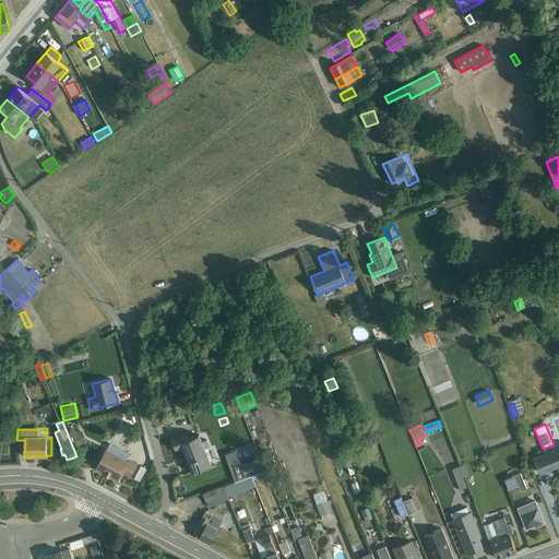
[(73,436),(78,447),(87,442),(83,431),(73,436)]
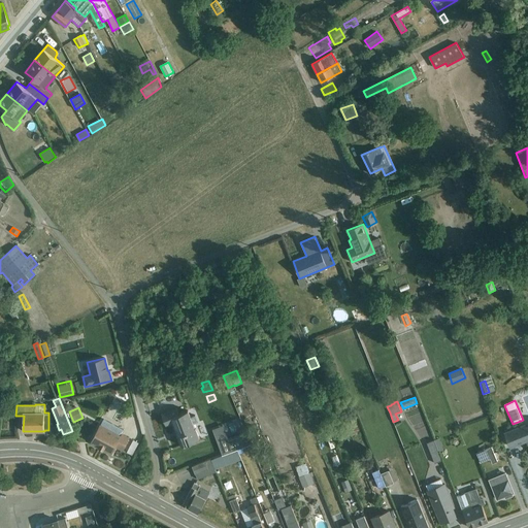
[(182,446),(200,438),(196,428),(195,428),(194,424),(198,422),(195,416),(191,417),(189,410),(179,415),(176,408),(161,414),(166,426),(173,423),(178,435),(177,435),(182,446)]
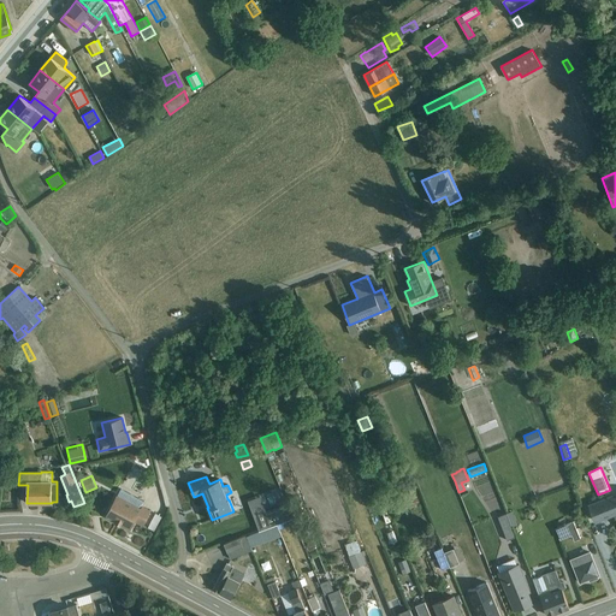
[(432,481),(426,484),(427,490),(430,497),(438,495),(436,487),(434,487),(432,481)]
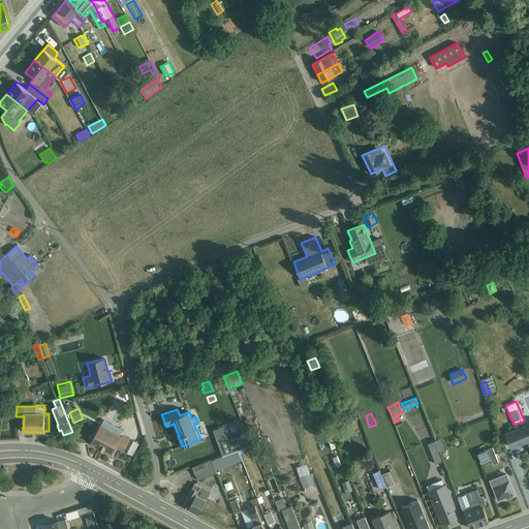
[(394,423),(391,413),(384,415),(386,422),(387,422),(390,425),(394,423)]
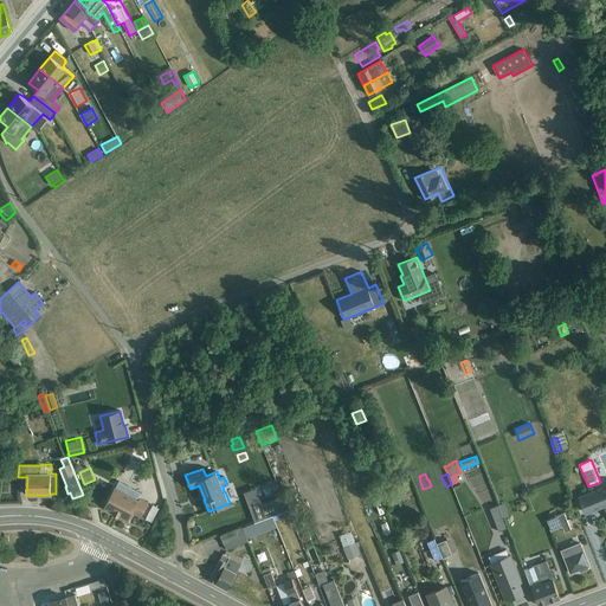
[(128,521),(133,513),(141,517),(149,502),(140,497),(142,494),(120,481),(116,488),(115,488),(109,497),(104,508),(128,521)]
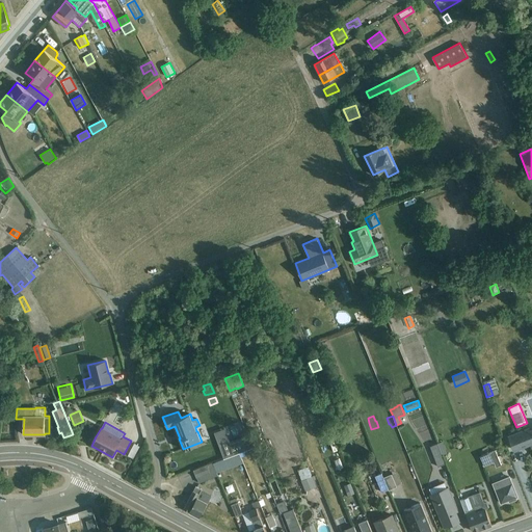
[(531,429),(530,431),(529,427),(507,435),(514,452),(530,445),(531,449),(531,448),(531,429)]
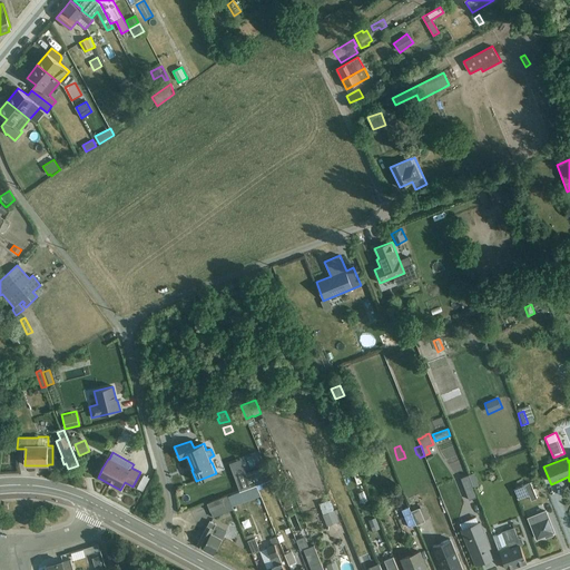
[(474,473),(469,475),(473,488),(479,485),(474,473)]
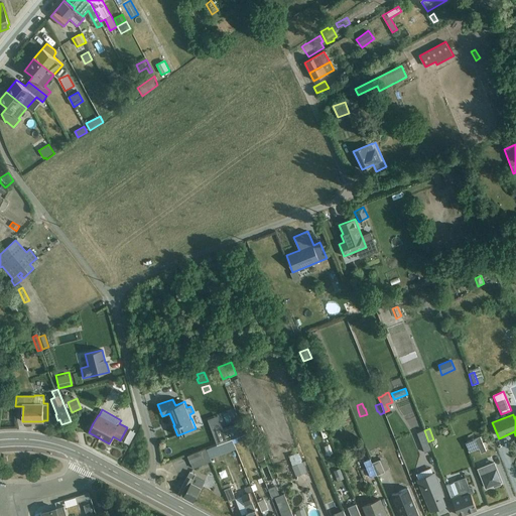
[(136,432),(130,429),(124,441),(130,444),(136,432)]
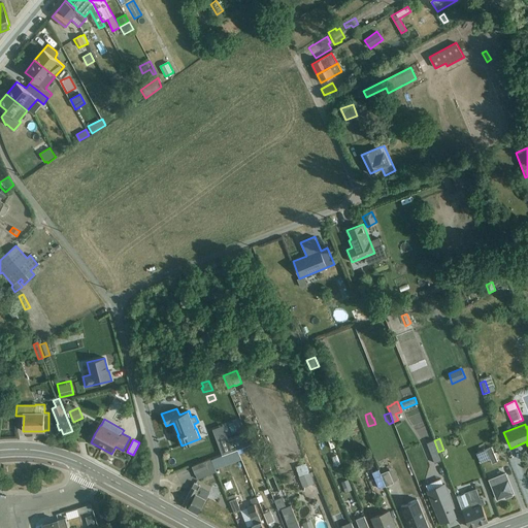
[(232,439),(222,442),(225,451),(234,447),(232,439)]
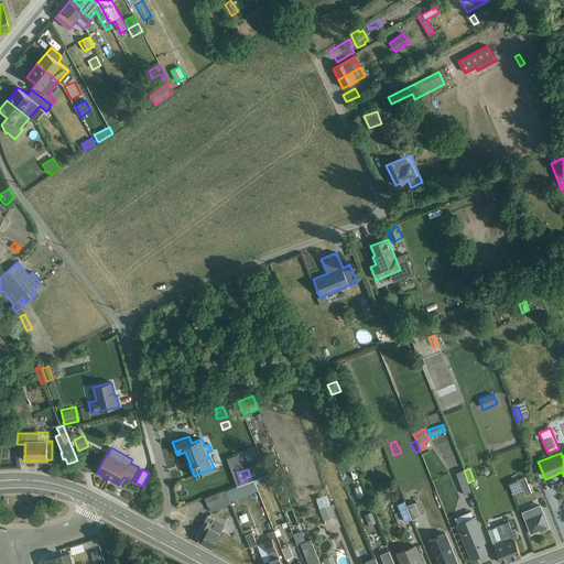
[(464,470),(456,473),(465,495),(472,491),(468,483),(464,470)]
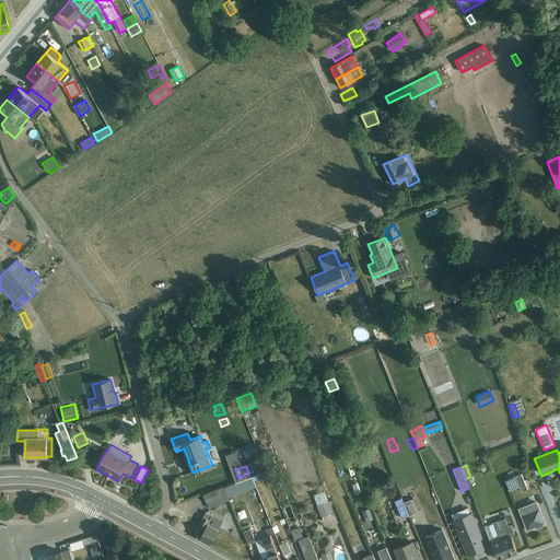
[(521,474),(505,480),(510,490),(520,487),(522,491),(527,489),(521,474)]
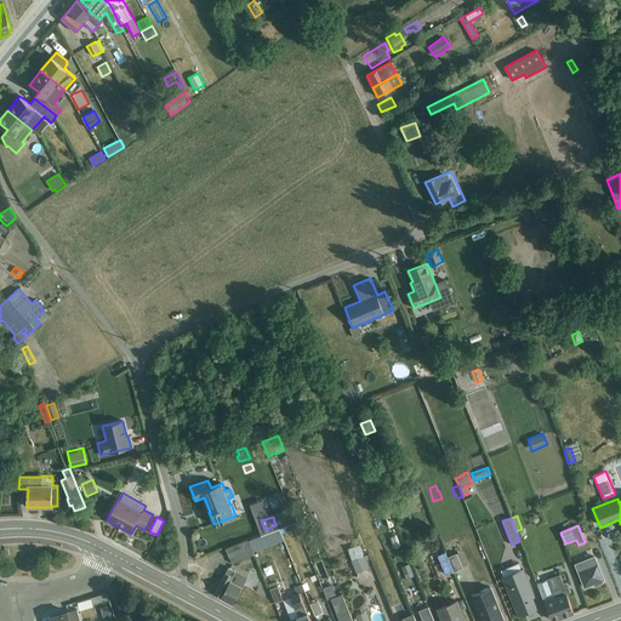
[(251,548),(249,540),(226,548),(229,558),(229,557),(251,548)]
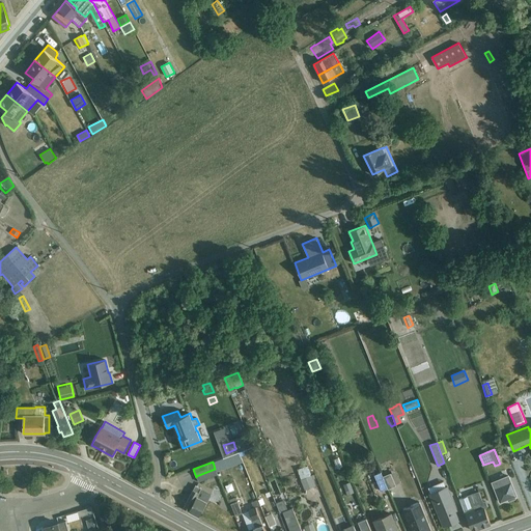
[(408,465),(401,467),(403,475),(410,473),(408,465)]
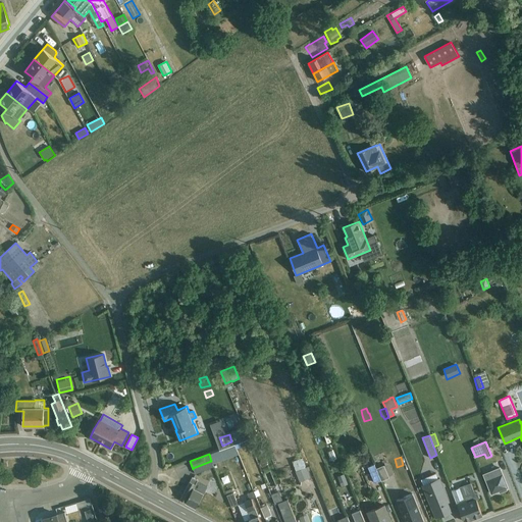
[(299,481),(310,477),(303,458),(292,462),(299,481)]
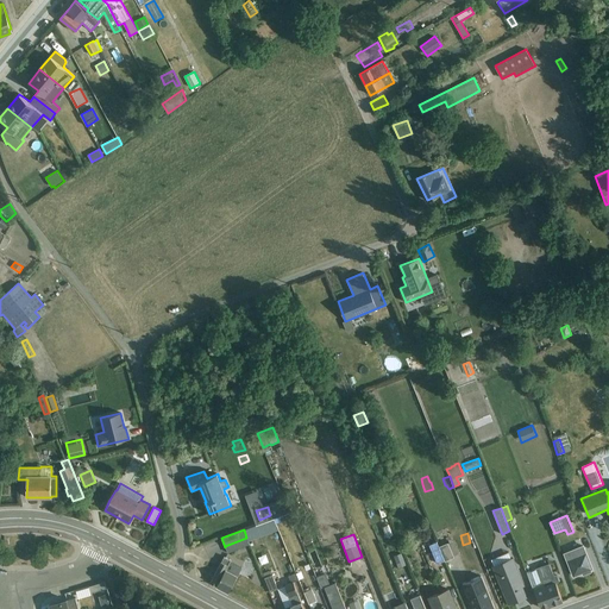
[(249,537),(252,547),(259,546),(257,535),(249,537)]
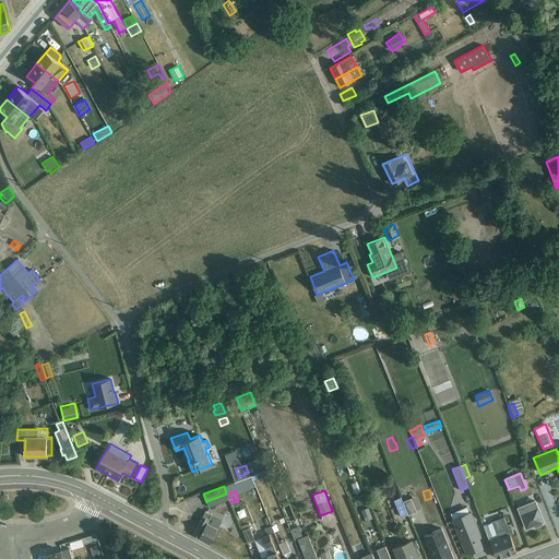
[(226,494),(206,501),(209,508),(229,499),(226,494)]
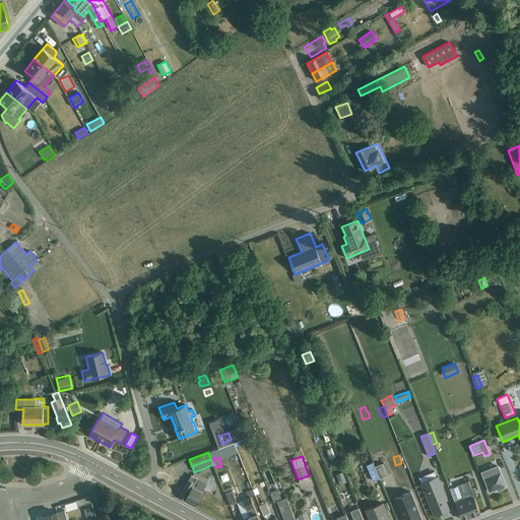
[(383,463),(375,466),(380,478),(388,475),(387,474),(392,472),(388,462),(383,464),(383,463)]
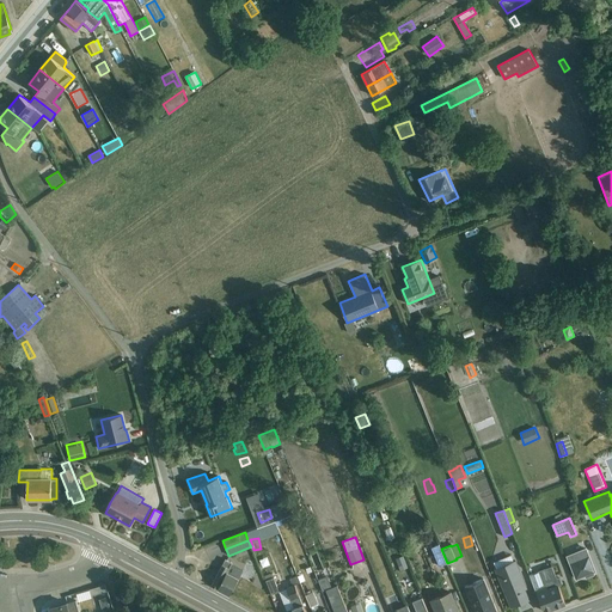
[(441,549),(439,545),(432,548),(430,545),(423,548),(432,569),(447,563),(441,549)]
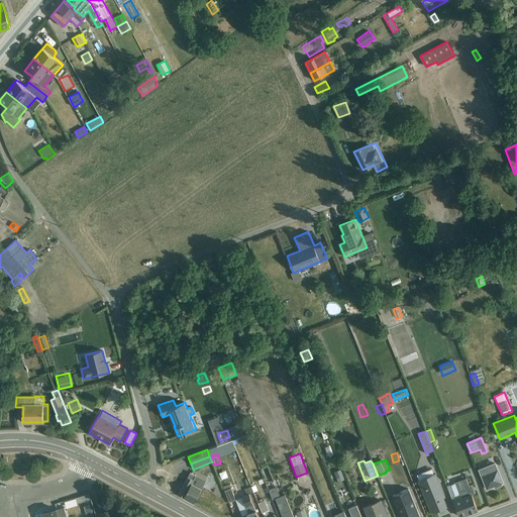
[(501,483),(502,482),(494,463),(480,470),(487,489),(495,485),(496,487),(501,485),(501,483)]
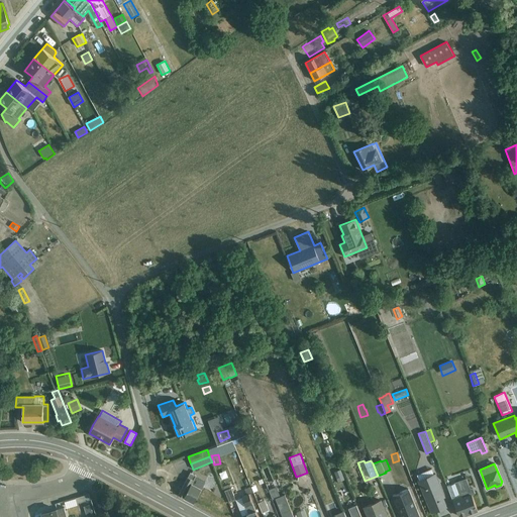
[(345,480),(341,469),(334,472),(338,482),(345,480)]
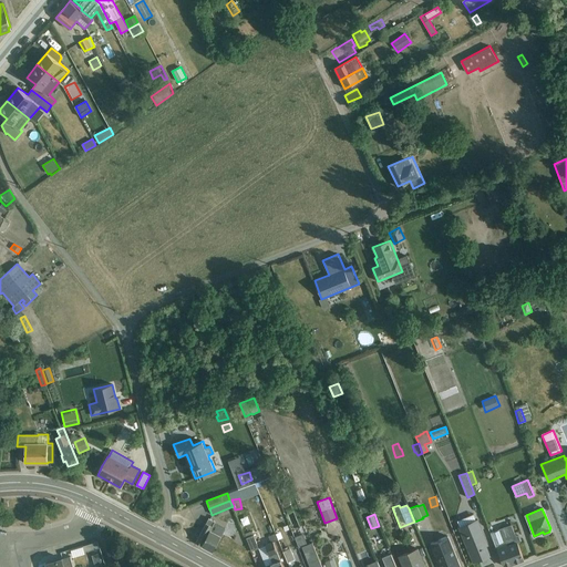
[(474,562),(490,555),(486,546),(490,545),(478,518),(476,519),(473,514),(457,521),(474,562)]
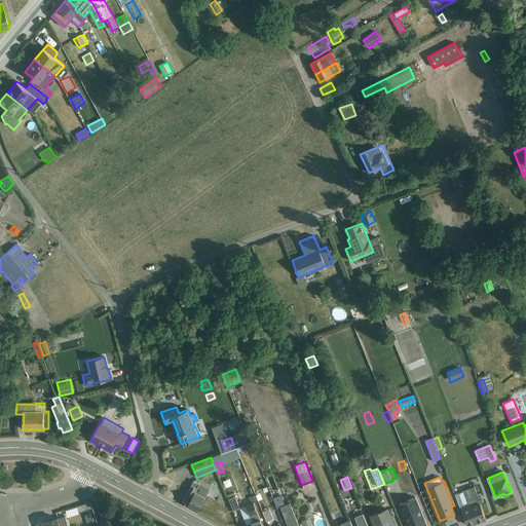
[(182,502),(197,511),(198,510),(209,490),(199,485),(199,484),(194,481),(182,502)]
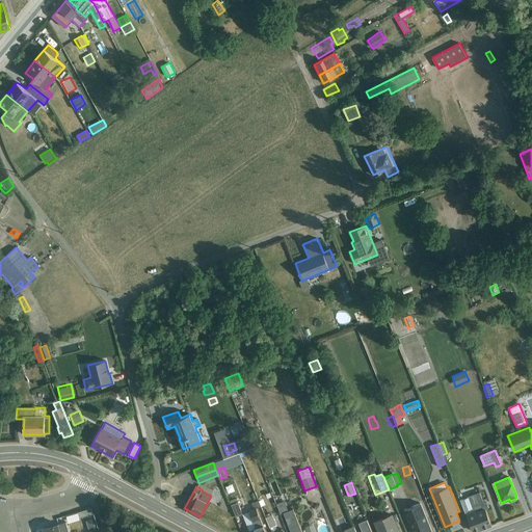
[(473,531),(491,525),(486,510),(488,507),(486,503),(483,502),(480,493),(460,500),(464,513),(466,512),(473,531)]
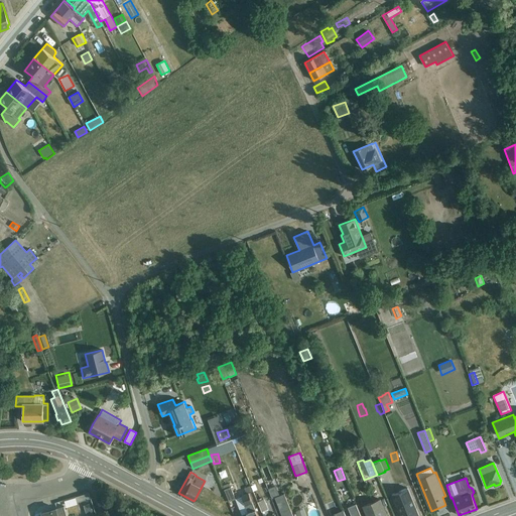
[(229,483),(223,486),(229,501),(236,499),(229,483)]
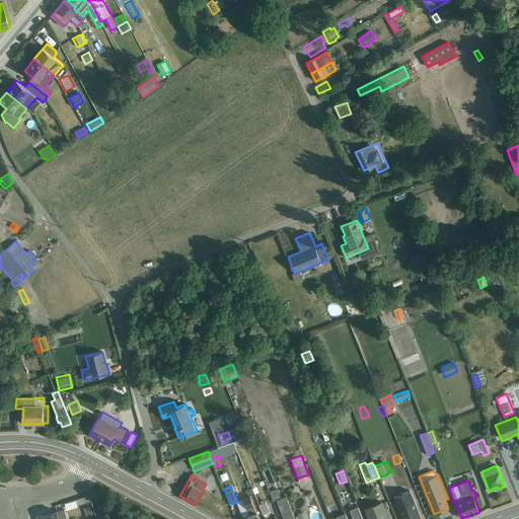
[(274,501),(277,500),(282,498),(278,489),(269,492),(274,501)]
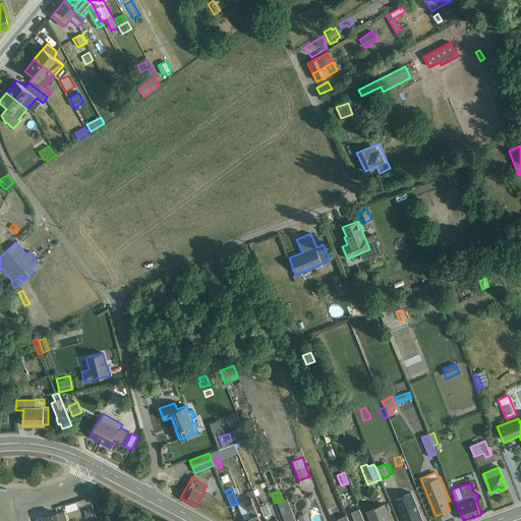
[(405,520),(422,520),(411,493),(396,499),(405,520)]
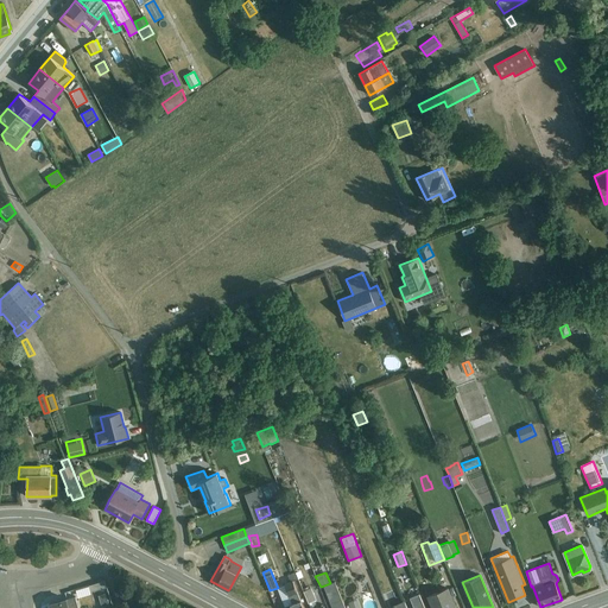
[(290,607),(304,607),(293,581),(290,582),(284,584),(292,603),(289,605),(290,607)]
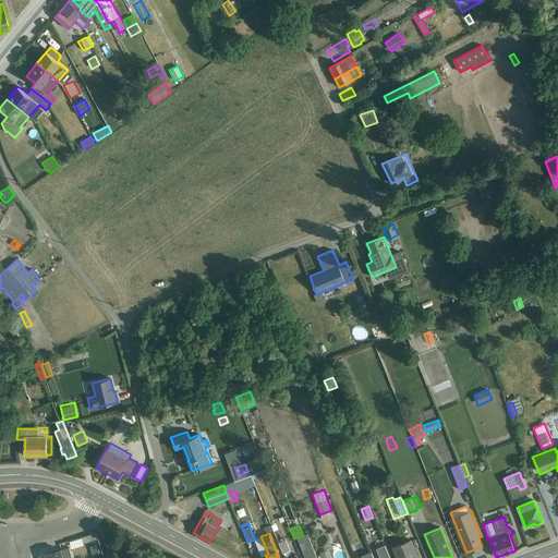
[(305,557),(317,557),(306,534),(303,535),(298,537),(305,557)]
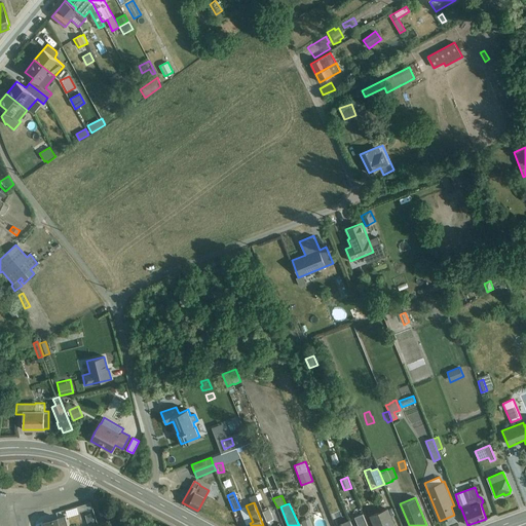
[(262,512),(267,522),(274,519),(269,509),(262,512)]
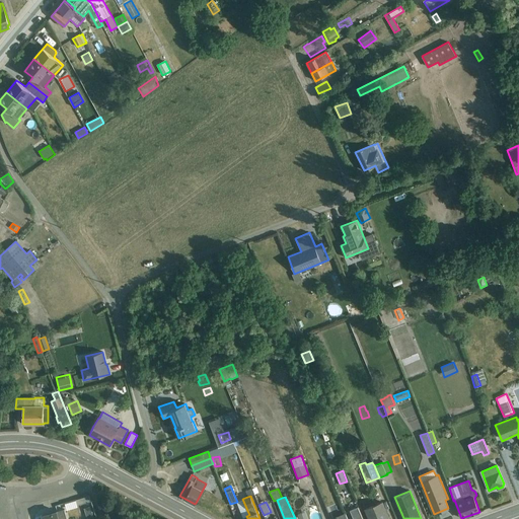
[(370,518),(388,518),(382,503),(366,509),(370,518)]
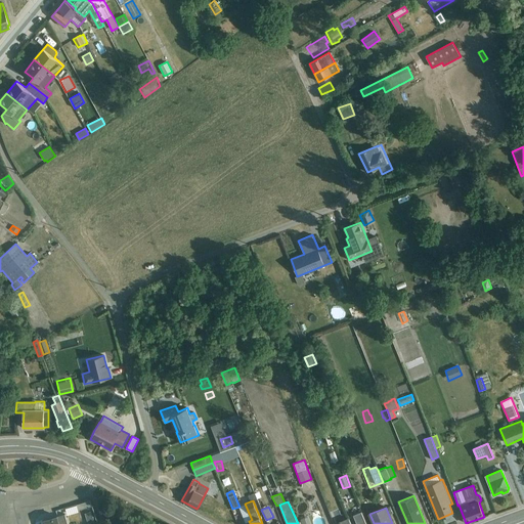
[(90,509),(84,511),(87,522),(93,521),(90,509)]
